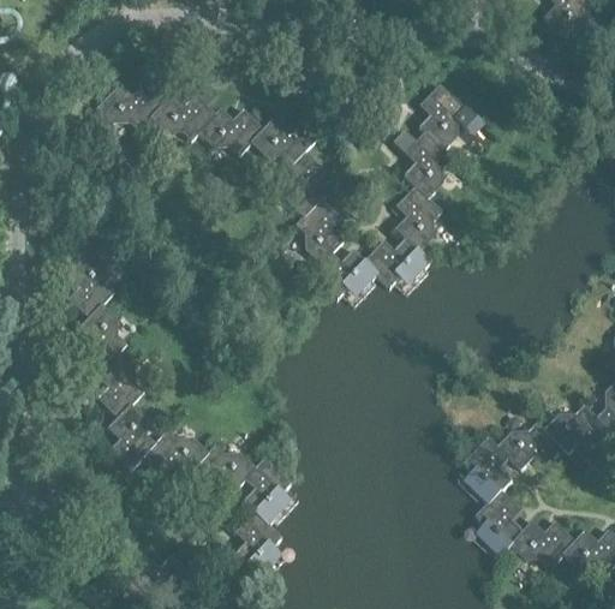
[(548,11),(543,16),(567,40),(581,24),(581,7),(587,0),(550,0),(559,9),(551,16),(548,11)]
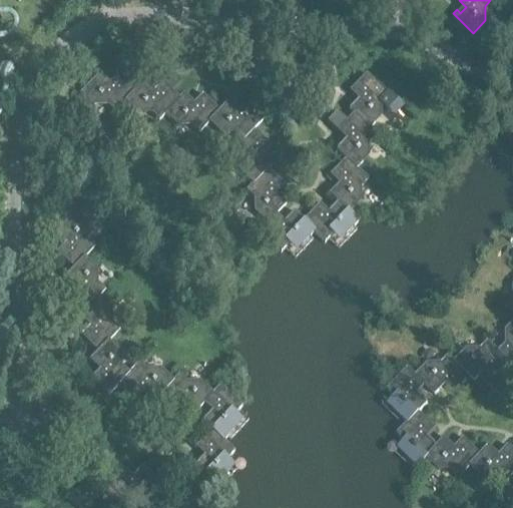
[(99,70),(80,90),(93,102),(107,102),(114,109),(125,98),(124,98),(135,87),(134,86),(118,70),(106,83),(100,77),(103,74),(99,70)]
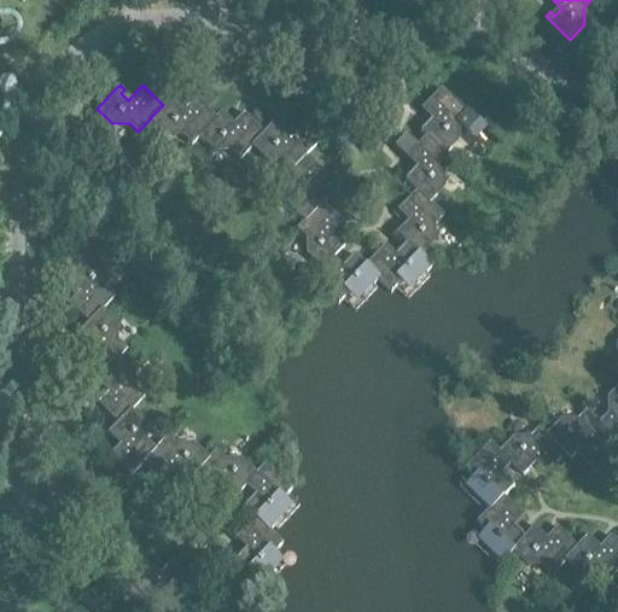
[(425,123),(420,128),(425,133),(426,133),(444,151),(445,151),(450,145),(459,135),(459,118),(467,110),(450,93),(441,85),(421,105),(436,120),(429,128),(425,123)]
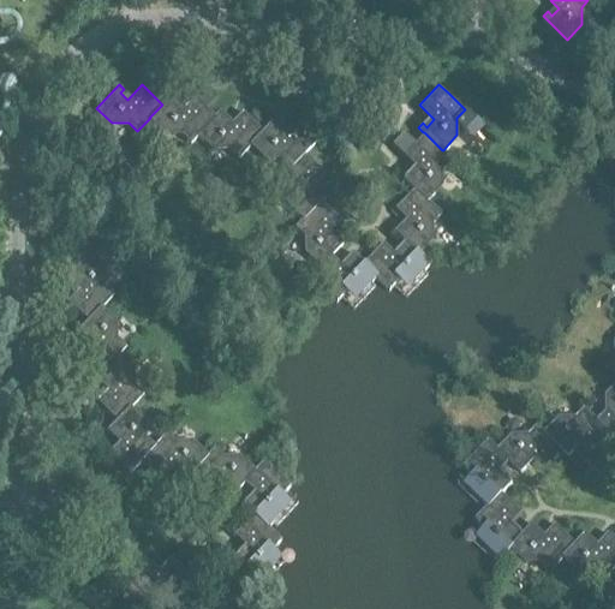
[(162,105),(149,118),(150,118),(165,132),(181,132),(190,141),(198,133),(197,132),(215,114),(214,113),(195,94),(180,109),(172,102),(177,97),(172,93),(161,103),(162,105)]
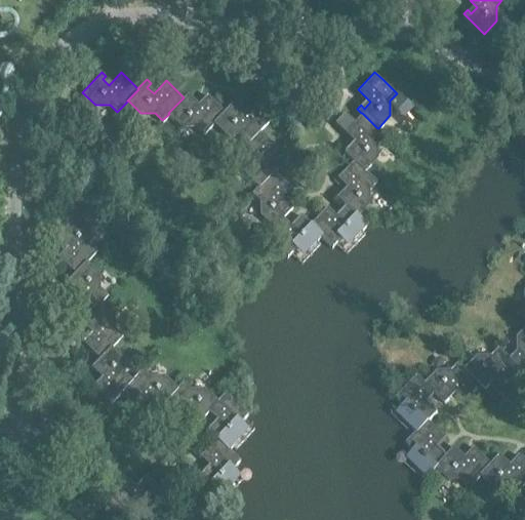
[(184,97),(168,113),(169,114),(182,125),(196,125),(203,132),(213,122),(213,121),(225,110),(224,109),(207,92),(195,106),(188,100),(192,95),(188,92),(183,96),(184,97)]
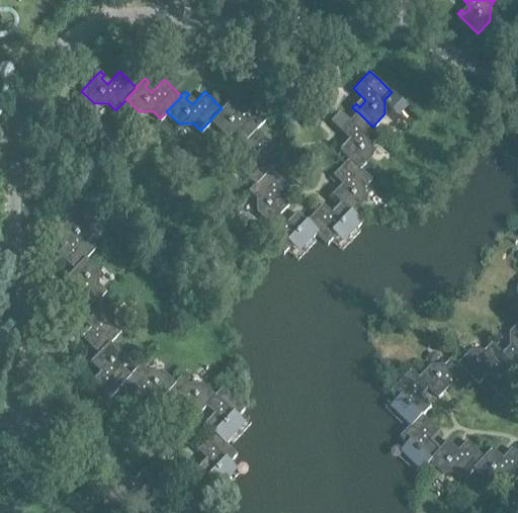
[(222,108),(210,119),(210,120),(224,132),(238,132),(244,138),(245,139),(255,126),(256,127),(266,116),(259,109),(267,100),(257,91),(249,99),(237,112),(230,106),(234,102),(230,99),(221,107),(222,108)]
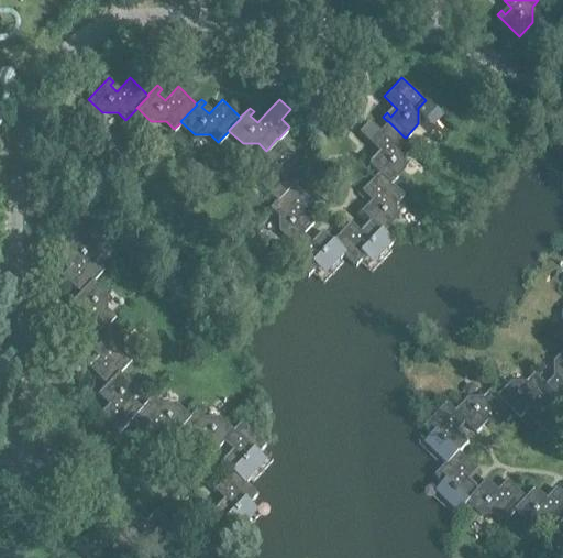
[(370,119),(360,130),(370,140),(384,153),(377,160),(373,156),(368,161),(378,171),(379,170),(392,182),(392,181),(405,167),(405,152),(410,145),(412,144),(410,142),(406,138),(405,138),(388,121),(387,121),(381,129),(370,119)]
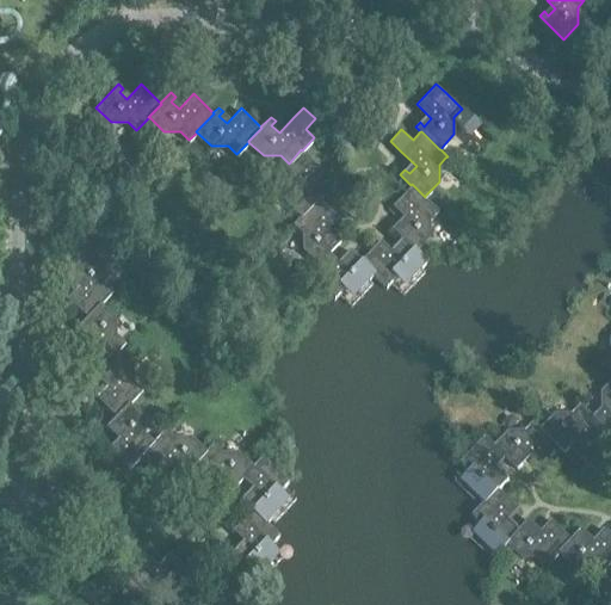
[(288,162),(276,176),(285,184),(285,201),(300,215),(301,215),(319,197),(323,192),(319,187),(315,191),(308,184),(322,170),(302,150),(301,149),(289,164),(288,162)]
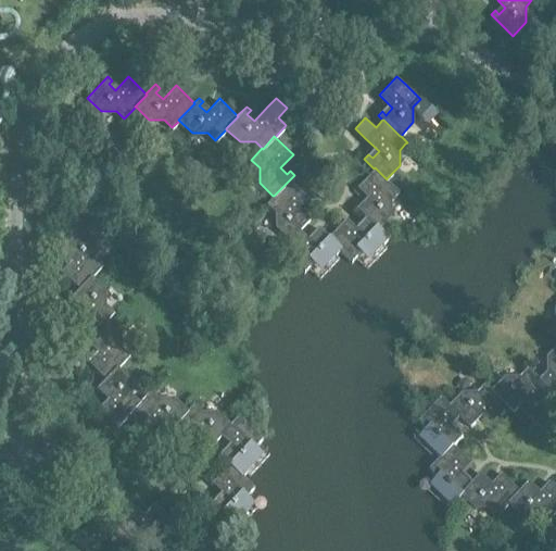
[(361,202),(356,207),(366,216),(366,215),(378,227),(379,227),(391,213),(391,198),(399,190),(387,178),(387,179),(375,167),(374,168),(357,186),(370,199),(364,207),(361,202)]
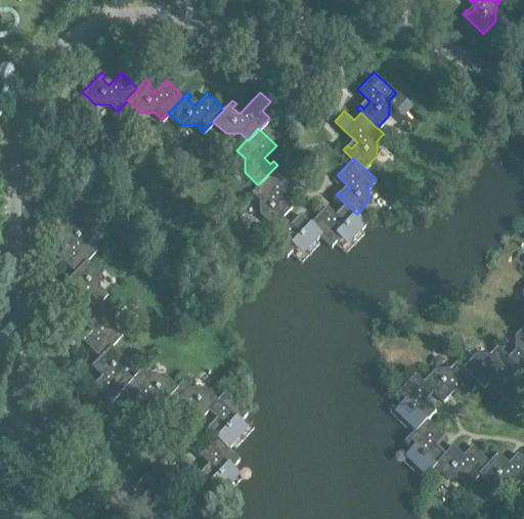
[(257,184),(251,191),(259,199),(259,213),(271,224),(272,225),(281,215),(282,215),(292,205),(288,201),(285,205),(278,199),(291,185),(273,169),(258,184),(257,184)]
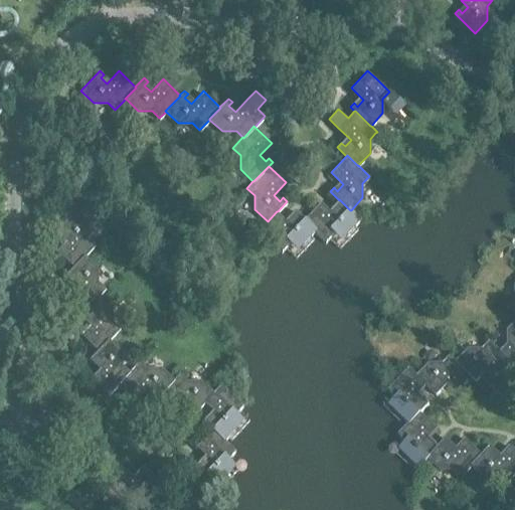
[(305,217),(304,218),(315,228),(315,229),(326,239),(334,231),(347,231),(360,218),(351,210),(350,210),(339,199),(339,200),(335,203),(339,206),(333,213),(321,201),(305,217)]
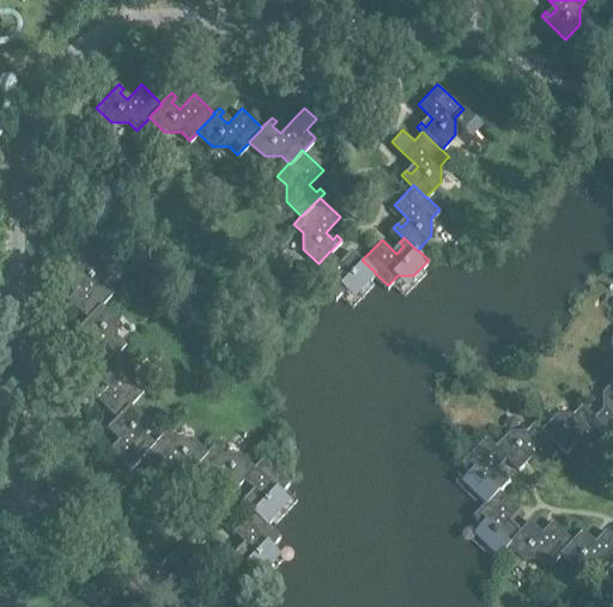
[(317,262),(309,272),(332,293),(335,297),(345,287),(362,287),(375,273),(375,272),(362,260),(363,259),(352,249),(347,254),(351,258),(344,265),(331,252),(329,252),(319,263),(317,262)]
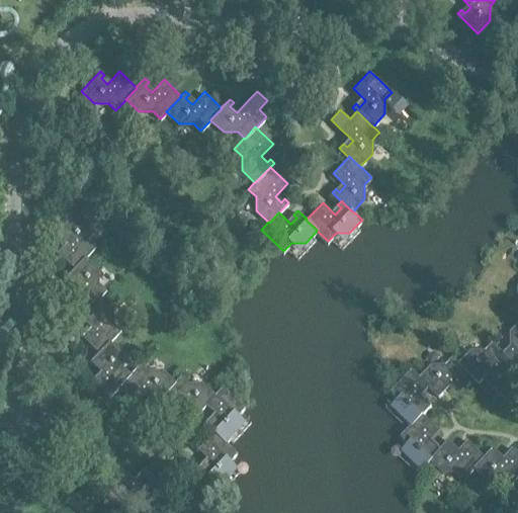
[(88,238),(88,224),(75,211),(56,232),(60,236),(63,232),(69,238),(57,251),(74,267),(85,256),(86,256),(96,245),(88,238)]
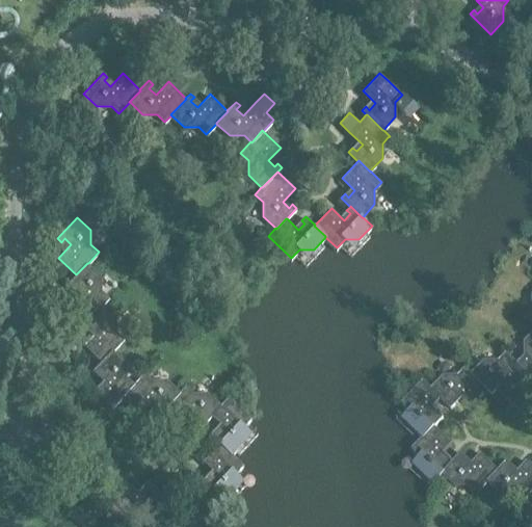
[(101,275),(88,263),(87,263),(76,274),(67,284),(72,288),(75,284),(81,290),(69,302),(86,319),(86,320),(102,304),(103,304),(109,297),(101,290),(101,275)]
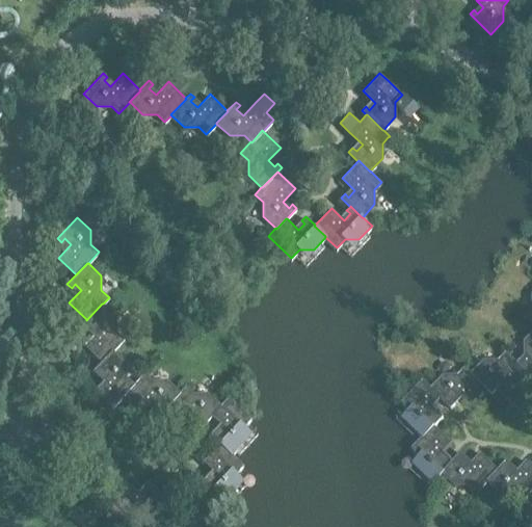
[(83,344),(101,361),(112,349),(113,349),(124,338),(115,331),(115,316),(103,304),(102,304),(86,320),(86,319),(81,324),(86,328),(89,324),(96,331),(83,344)]
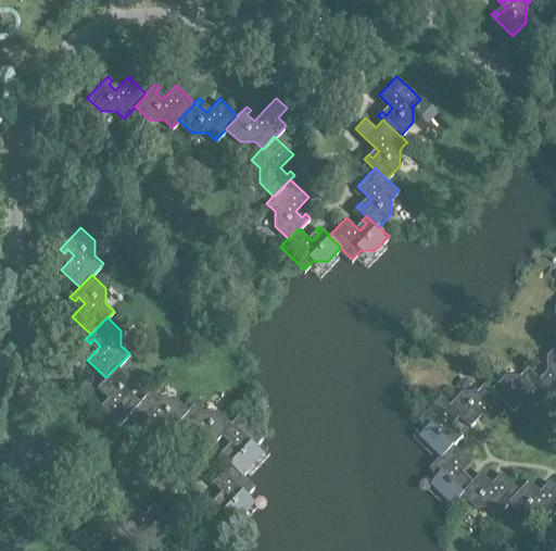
[(555,346),(547,354),(548,370),(541,377),(553,389),(552,389),(555,392),(555,346)]
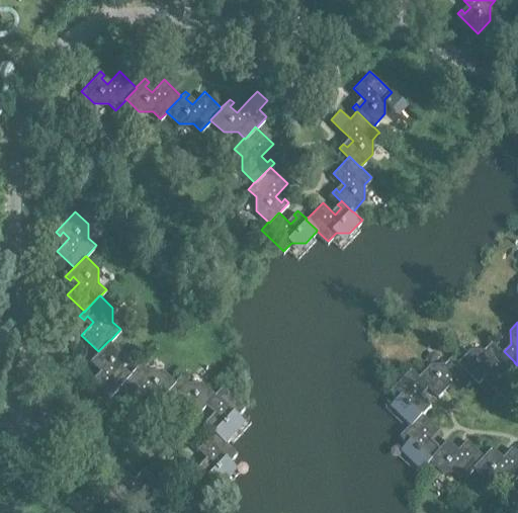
[(109,396),(119,385),(130,373),(130,372),(122,366),(122,352),(110,340),(109,340),(98,351),(89,360),(94,364),(97,360),(103,366),(91,379),(109,396)]
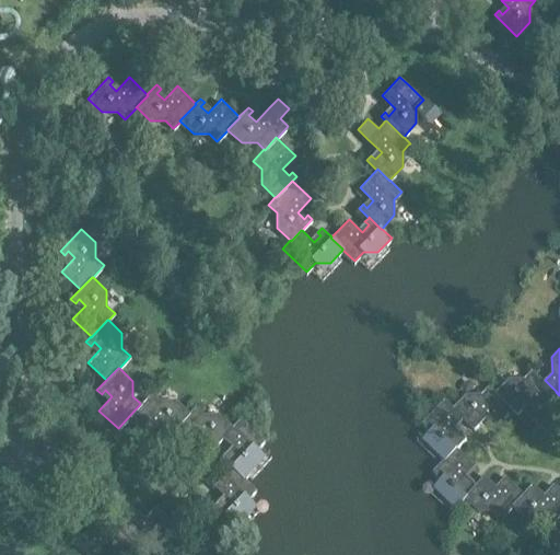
[(538,411),(556,392),(557,392),(545,380),(533,368),(525,377),(510,377),(497,391),(513,407),(518,413),(522,407),(518,404),(525,397),(538,411)]
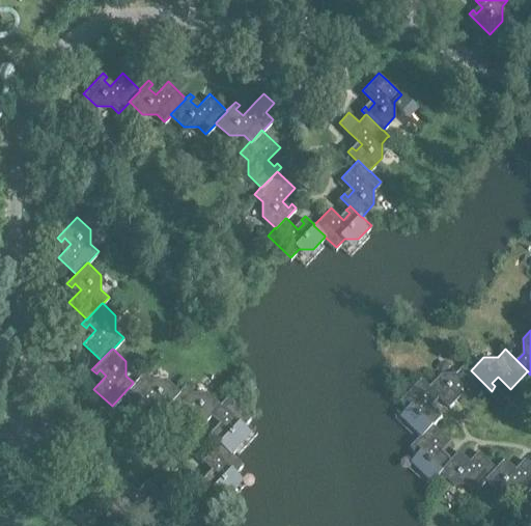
[(470,404),(486,386),(471,370),(465,364),(457,371),(443,372),(430,385),(440,395),(450,406),(454,402),(451,397),(457,391),(470,404)]
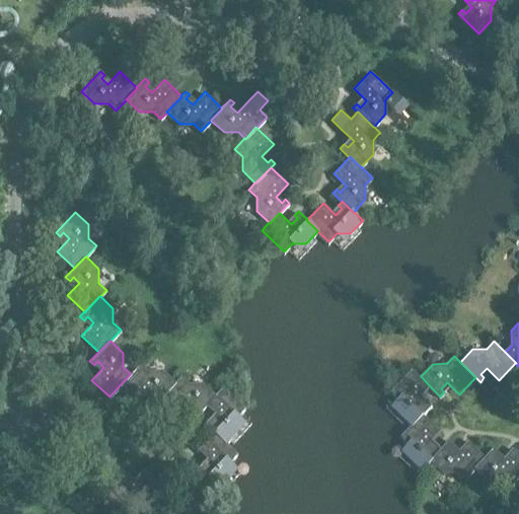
[(127,392),(119,400),(129,411),(137,401),(149,389),(155,395),(152,398),(156,402),(160,398),(160,397),(175,382),(174,381),(162,369),(148,370),(140,362),(130,373),(130,374),(120,385),(127,392)]
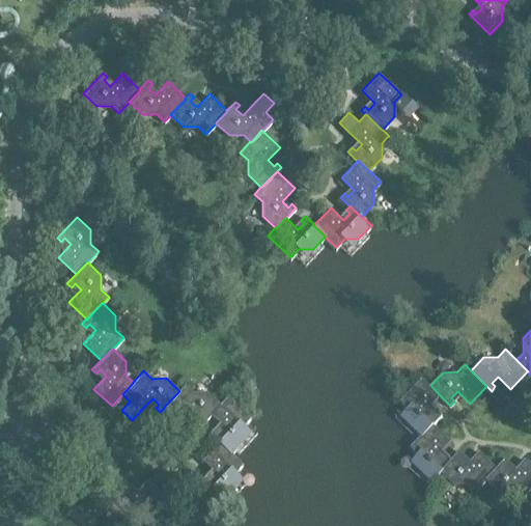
[(430,385),(422,377),(400,399),(409,408),(410,422),(411,424),(421,434),(422,435),(434,422),(434,423),(443,414),(438,410),(435,414),(428,408),(440,395),(430,385)]
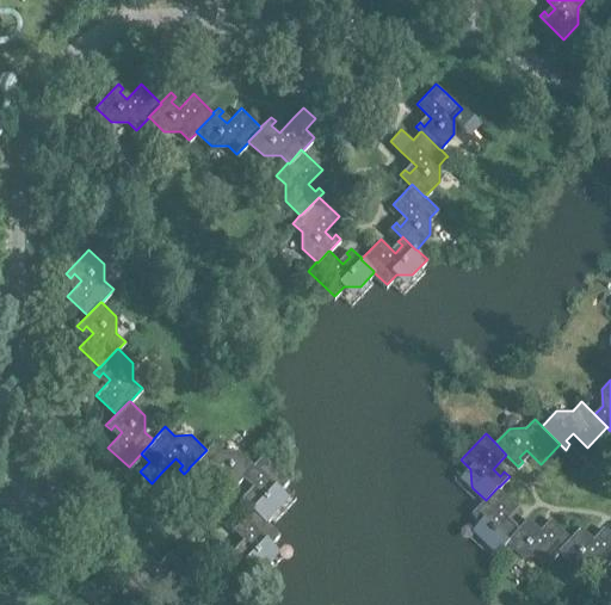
[(213,440),(205,449),(207,450),(189,468),(189,469),(209,488),(223,473),(230,480),(227,485),(232,488),(242,476),(254,464),(253,463),(239,449),(222,450),(213,440)]
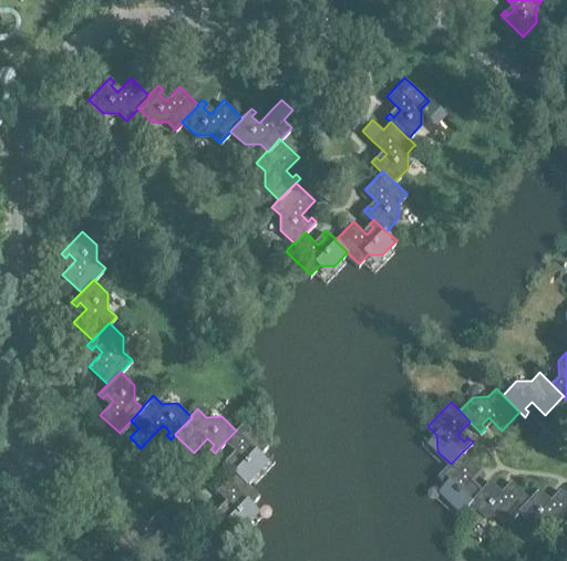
[(243,421),(235,429),(236,430),(225,442),(238,455),(232,461),(228,457),(224,461),(234,471),(246,482),(247,482),(259,469),(259,463),(259,454),(268,445),(261,438),(243,421)]
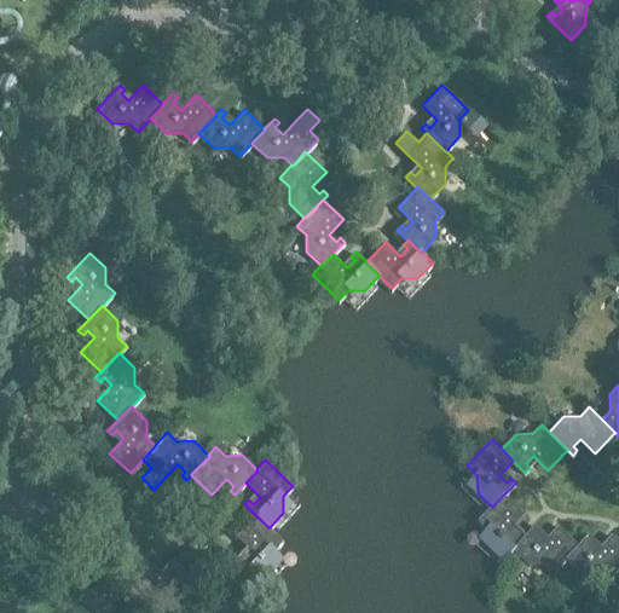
[(504,560),(514,549),(527,535),(526,535),(522,531),(519,535),(512,527),(526,513),(505,493),(505,492),(492,507),(491,505),(479,519),(489,528),(489,545),(493,549),(504,560)]
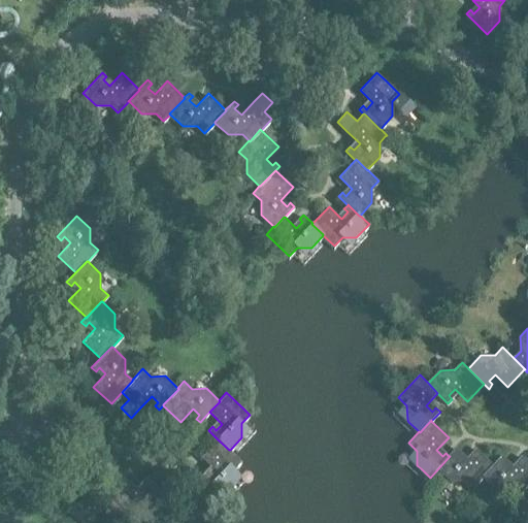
[(204,471),(201,476),(212,487),(211,487),(221,496),(223,494),(233,483),(233,468),(241,460),(230,450),(229,450),(218,439),(201,457),(215,469),(208,476),(204,471)]
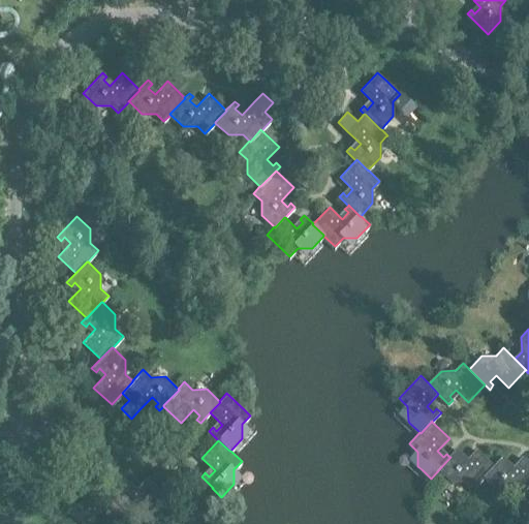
[(459,448),(449,457),(450,457),(439,469),(453,482),(467,481),(474,489),(486,478),(485,476),(496,465),(495,465),(478,449),(466,461),(460,456),(463,452),(459,448)]
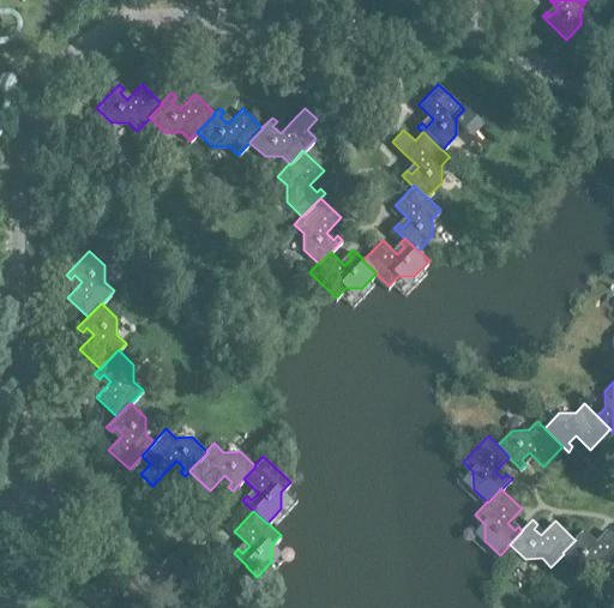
[(585,529),(575,540),(576,540),(563,553),(564,554),(578,567),(595,567),(603,576),(611,569),(613,564),(613,535),(608,530),(594,545),(587,537),(590,534),(585,529)]
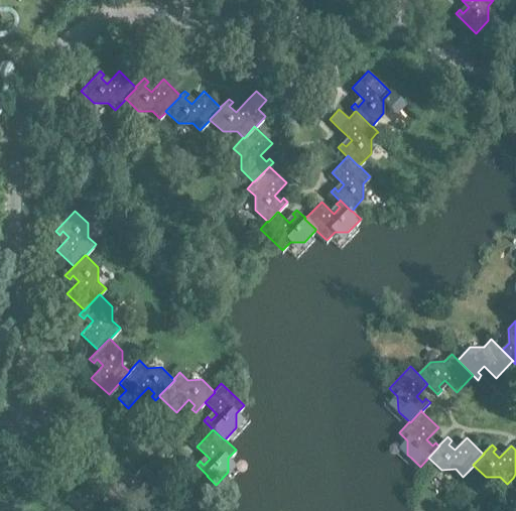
[(197,465),(187,456),(183,460),(187,464),(181,470),(168,458),(152,475),(163,486),(173,497),(181,489),(196,488),(207,476),(208,476),(197,465)]
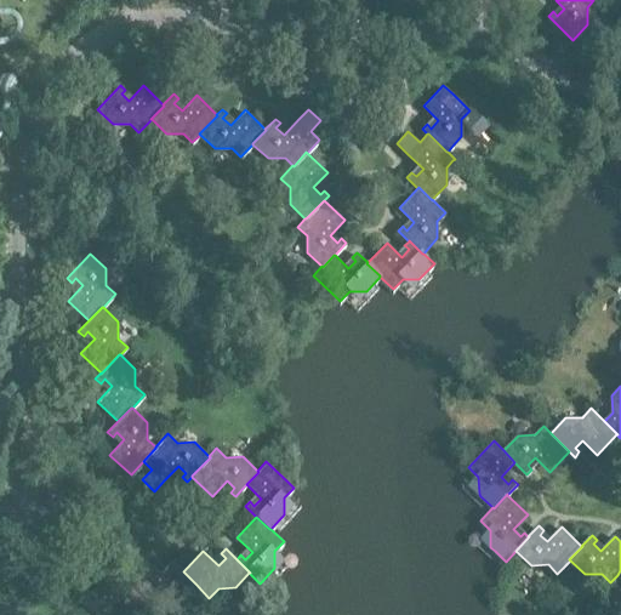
[(151,563),(131,584),(130,584),(149,602),(148,602),(157,610),(165,601),(182,601),(197,585),(183,571),(172,561),(167,565),(172,570),(165,578),(151,563)]
